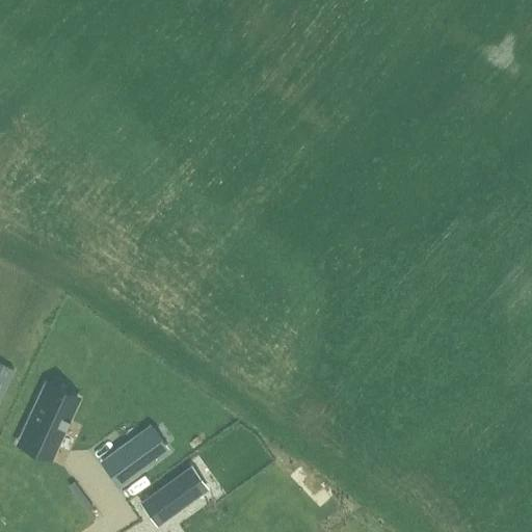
[(0,434),(2,422),(0,423),(0,400),(15,370),(17,361),(0,357),(0,434)]
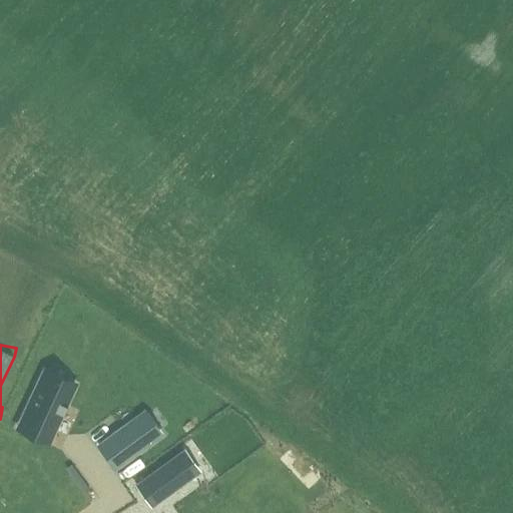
[(45,367),(23,418),(53,432),(75,382),(45,367)]
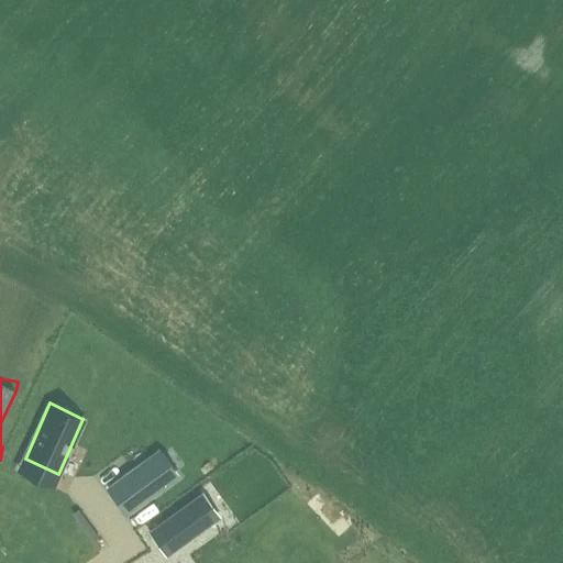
[(158,456),(107,490),(124,516),(175,481),(158,456)]
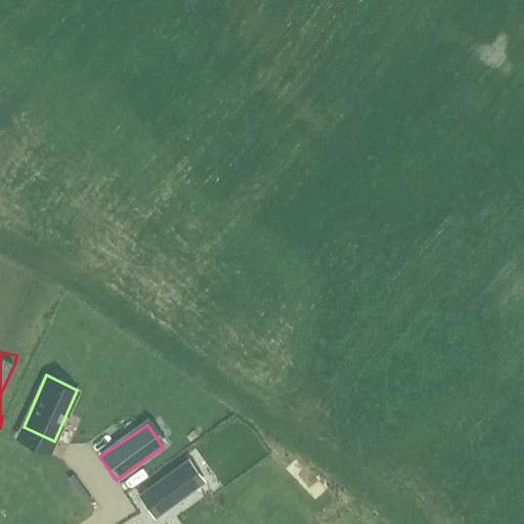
[(186,461),(138,494),(156,518),(194,489),(188,481),(197,475),(186,461)]
